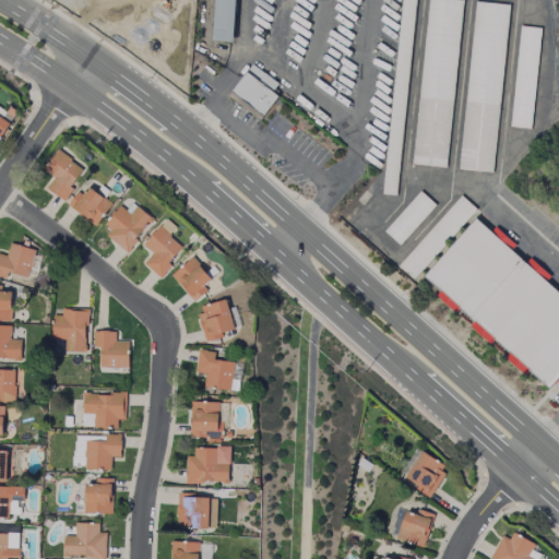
[(215,0),(213,40),(235,42),(236,0),(215,0)]
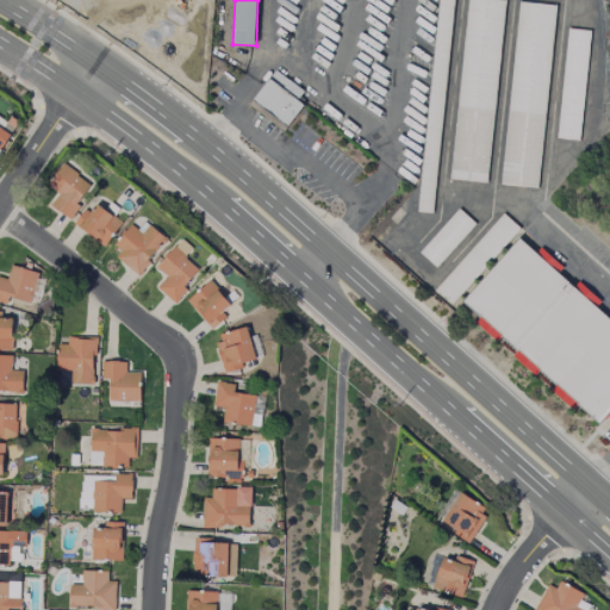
[(458,0),(436,216),(422,215),(443,0),(458,0)]
